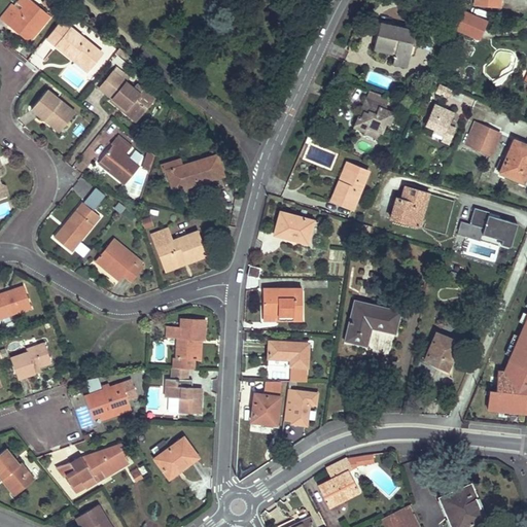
[(29,0),(21,10),(14,5),(2,21),(29,41),(50,15),(49,14),(51,11),(44,6),(42,8),(31,0),(29,0)]
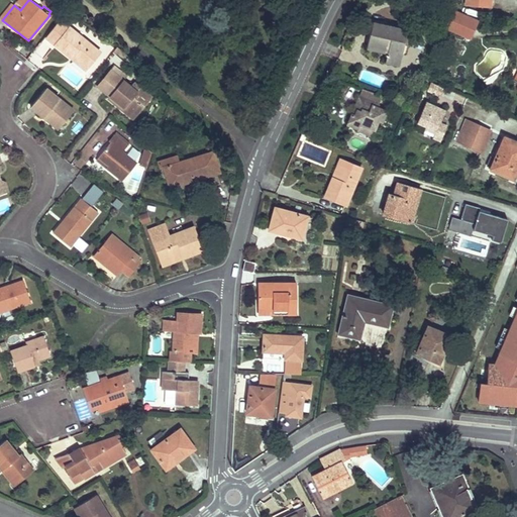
[(12,4),(0,17),(2,20),(14,5),(12,4)]
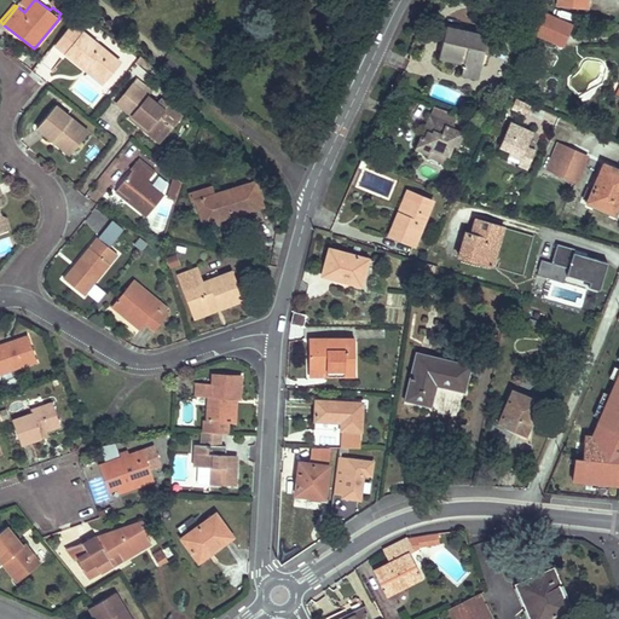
[(547,15),(537,35),(562,46),(571,25),(547,15)]
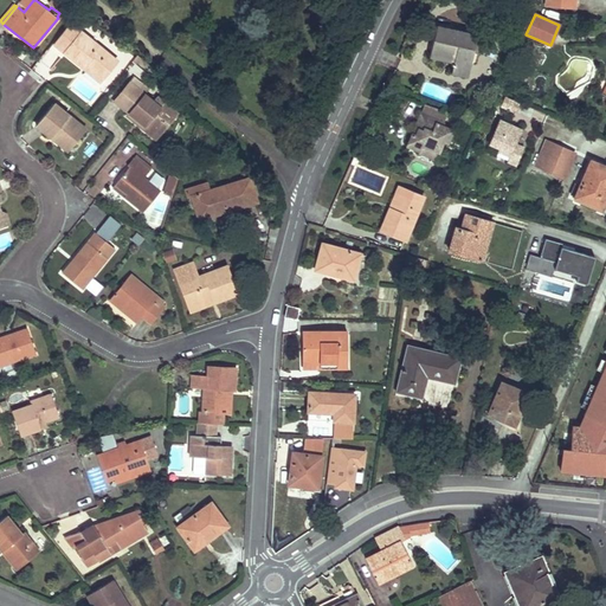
[(477,36),(437,26),(430,56),(455,60),(451,72),(468,76),(477,36)]
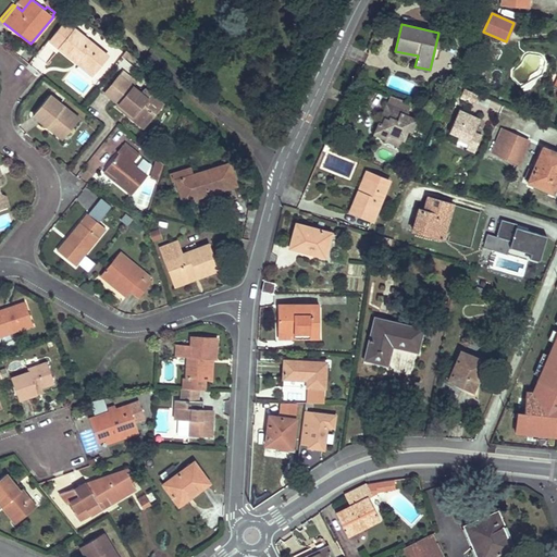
[(75,29),(60,48),(78,63),(81,61),(95,72),(108,56),(75,29)]
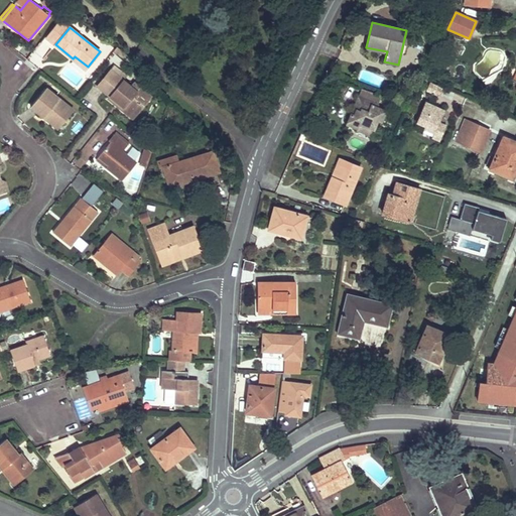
[(75,56),(73,58),(86,70),(88,67),(75,56)]
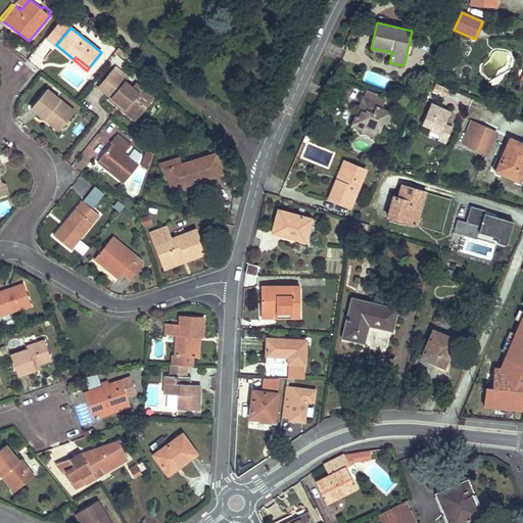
[(112,72),(99,87),(111,97),(110,100),(117,106),(120,103),(137,117),(153,97),(135,83),(132,87),(112,72)]
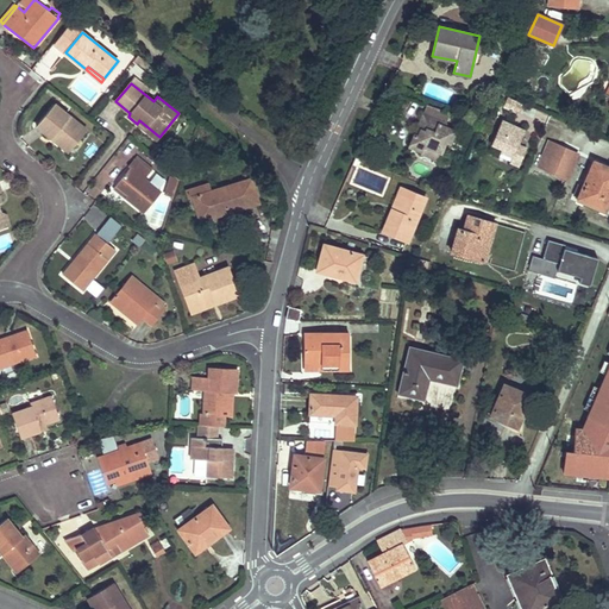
[(427,83),(425,94),(443,99),(445,88),(427,83)]
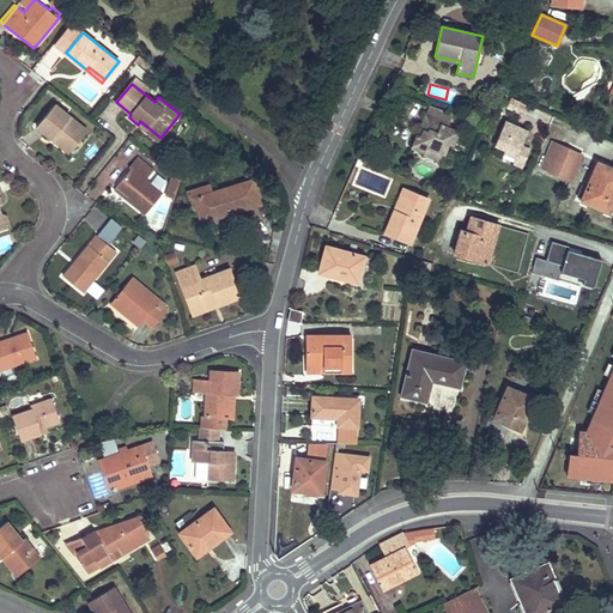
[(507,108),(523,113),(527,102),(509,97),(507,108)]
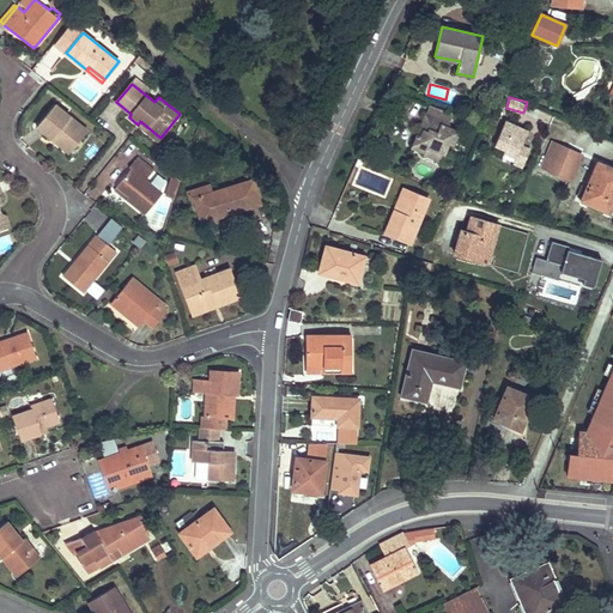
[(55,103),(37,126),(53,138),(55,135),(72,149),(87,131),(55,103)]
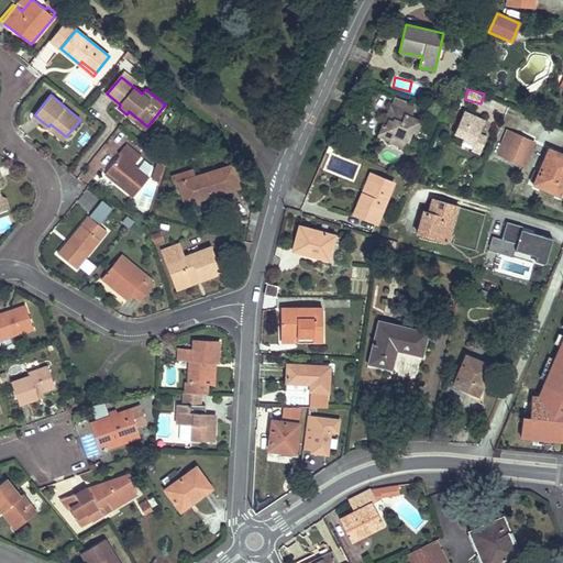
[(400,111),(379,101),(375,112),(377,116),(374,122),(371,121),(366,132),(377,136),(379,133),(382,132),(396,138),(400,128),(404,130),(409,118),(399,113),(400,111)]
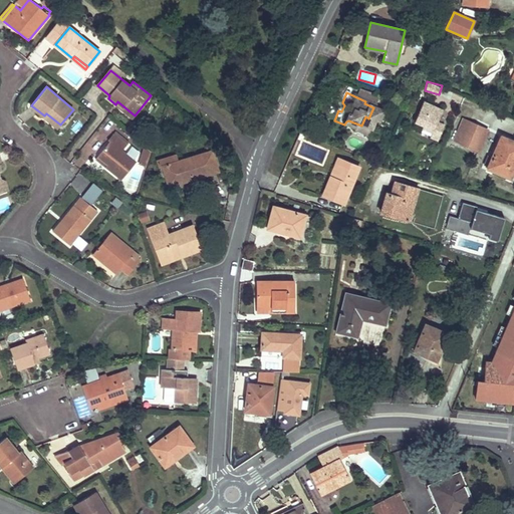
[(117,101),(115,104),(133,117),(135,115),(117,101)]
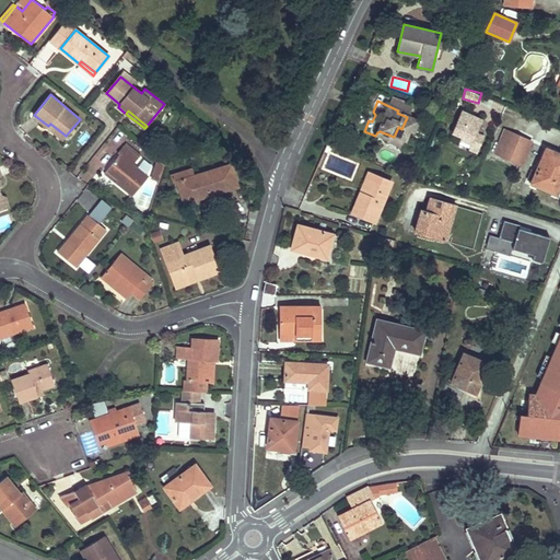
[(469,150),(477,153),(485,137),(477,133),(482,120),(462,111),(452,133),(462,137),(473,142),(470,144),(469,150)]
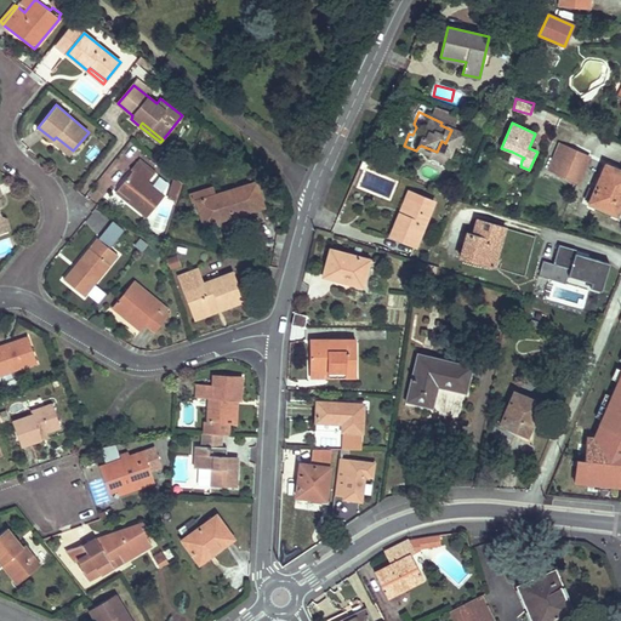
[(56,137),(53,140),(70,154),(73,151),(56,137)]
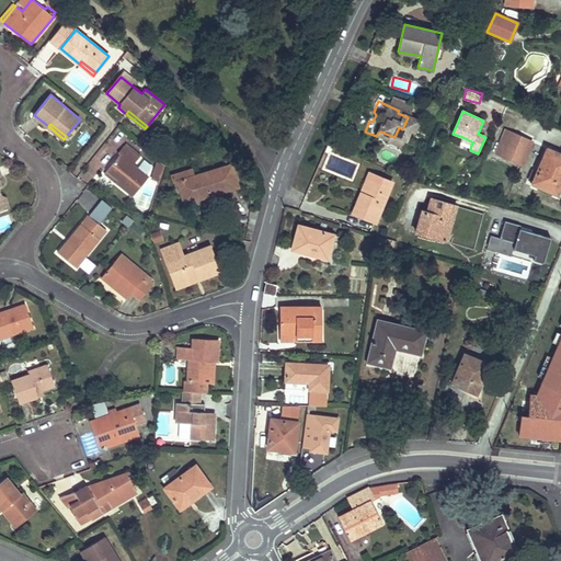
[(531,141),(505,130),(496,152),(523,163),(531,141)]
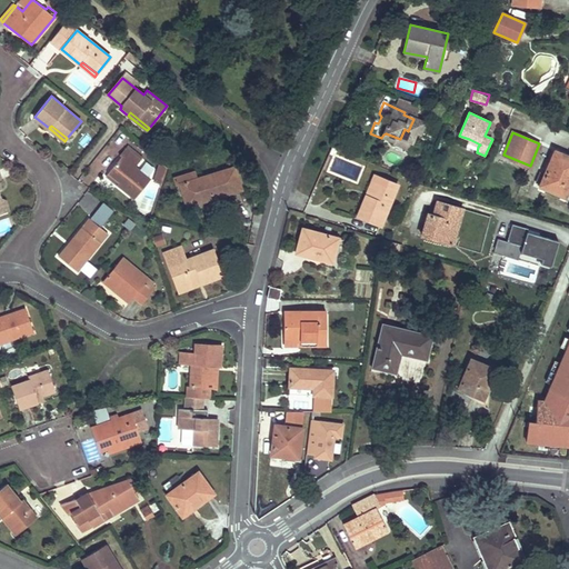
[(398,145),(400,139),(386,133),(383,135),(381,138),(398,145)]
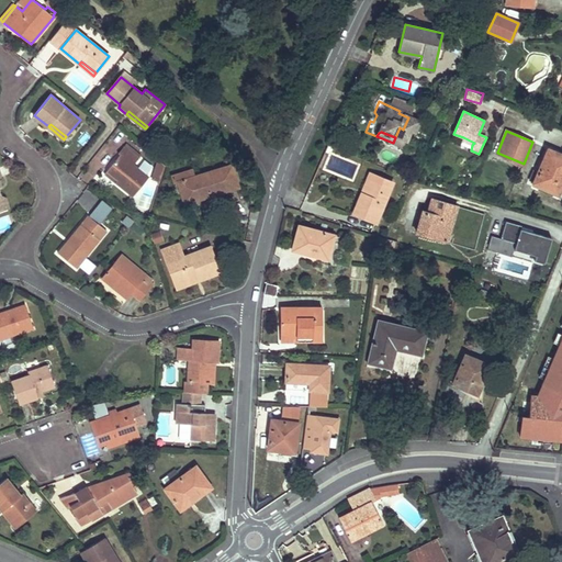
[(139,158),(125,146),(120,154),(121,154),(108,171),(119,180),(116,183),(134,197),(149,178),(134,166),(139,158)]
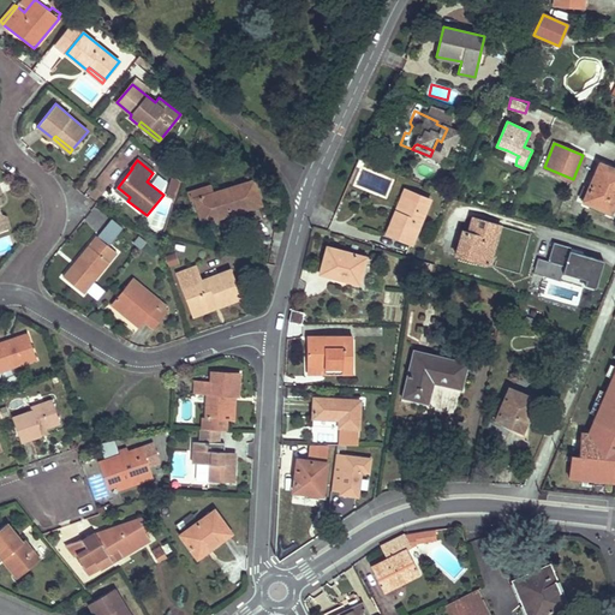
[(614,201),(614,168),(599,162),(589,187),(585,186),(580,196),(585,198),(584,199),(610,212),(614,201)]
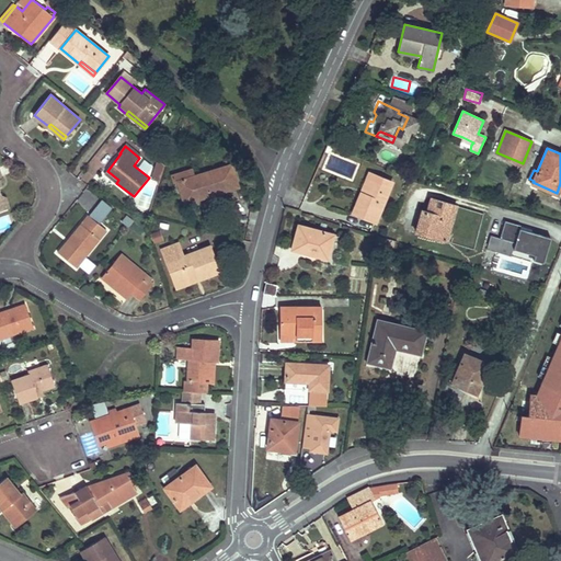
[(164,167),(159,161),(153,178),(155,182),(159,183),(164,167)]
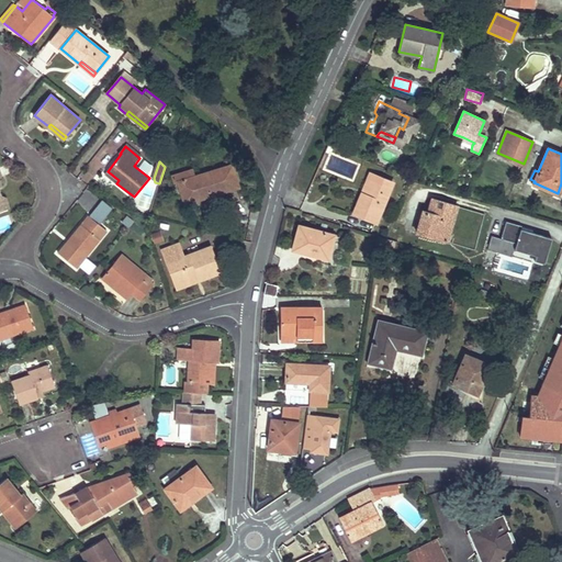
[(232,164),(178,181),(184,204),(187,204),(190,204),(194,203),(197,200),(239,187),(232,164)]
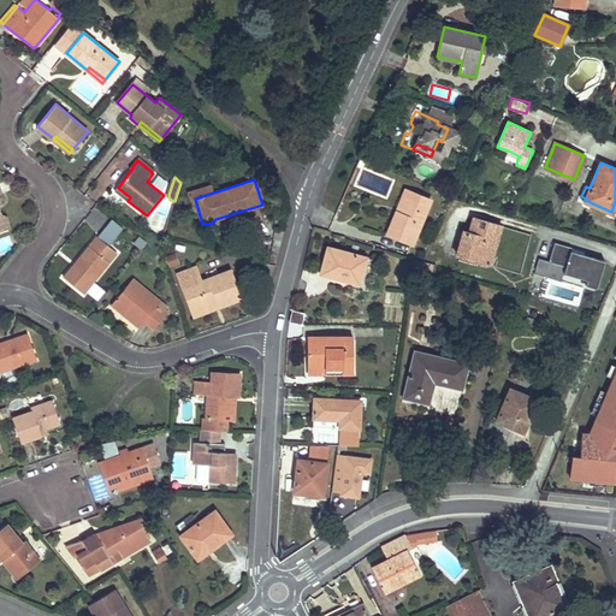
[(118,188),(116,190),(128,201),(130,197),(118,188)]
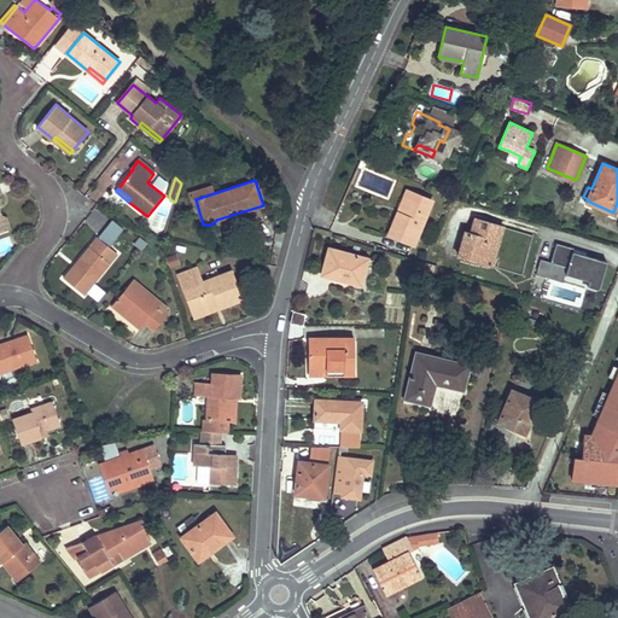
[(410,192),(407,190),(397,211),(402,214),(410,192)]
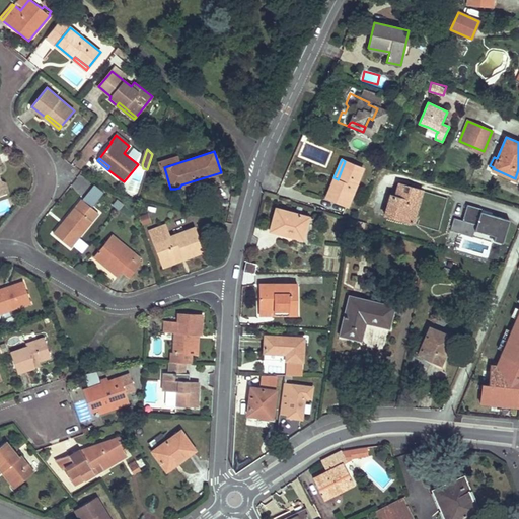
[(363,168),(345,161),(338,179),(334,177),(326,197),(348,205),(363,168)]
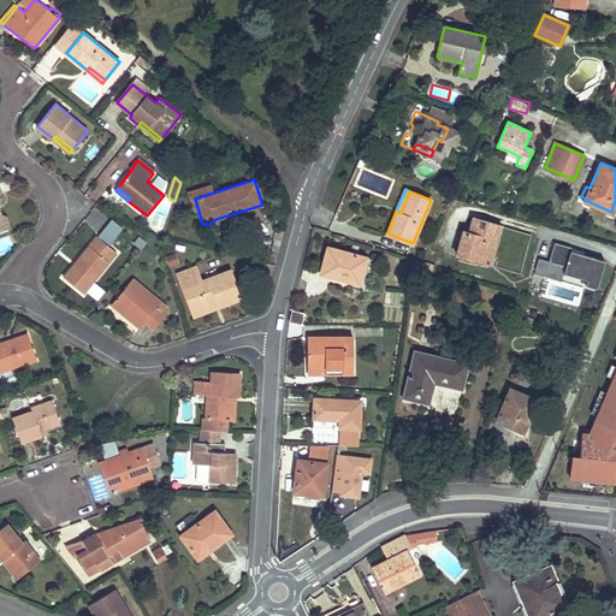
[(110,242),(122,229),(99,208),(87,221),(110,242)]
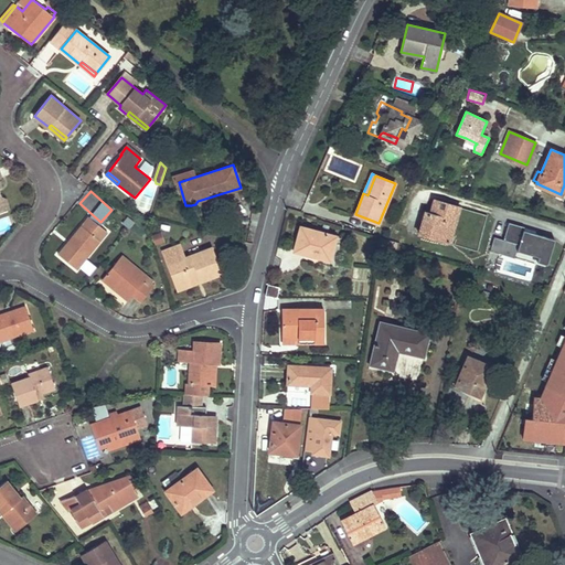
[(459,206),(434,200),(430,213),(425,211),(419,233),(437,238),(441,222),(454,226),(459,206)]
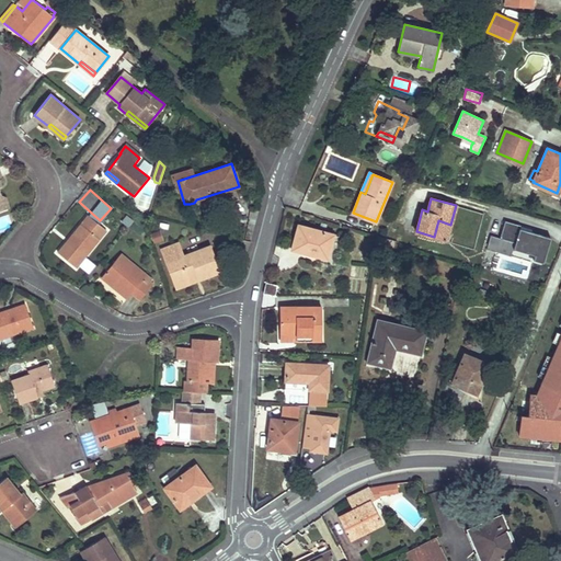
[(107,229),(89,215),(58,252),(77,266),(107,229)]
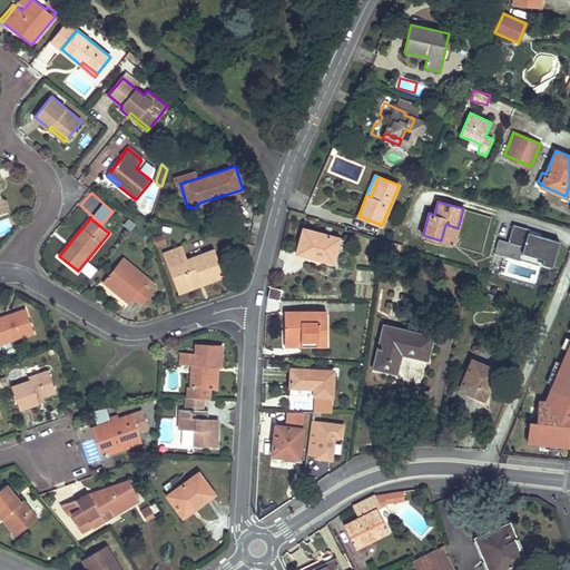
[(458,228),(445,224),(441,241),(453,244),(458,228)]
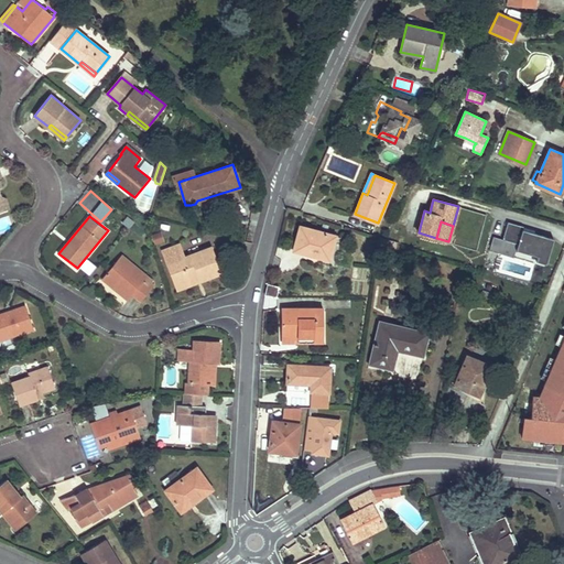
[(489,250),(514,255),(514,252),(548,259),(553,232),(507,224),(503,238),(492,236),(489,250)]
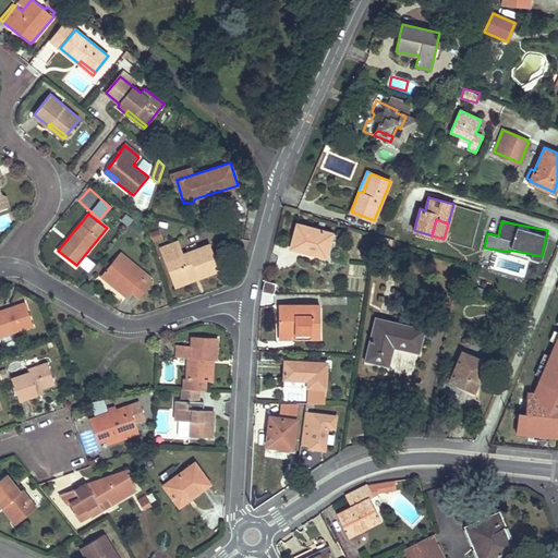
[(332,233),(296,223),(289,247),(326,257),(332,233)]
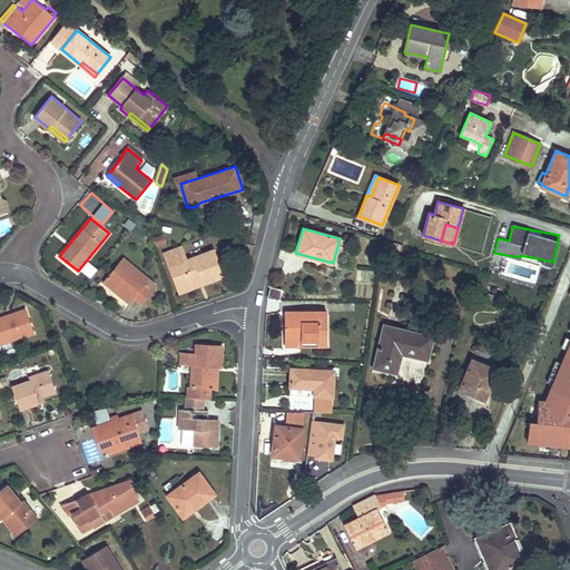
[(156,246),(166,243),(163,234),(154,236),(156,246)]
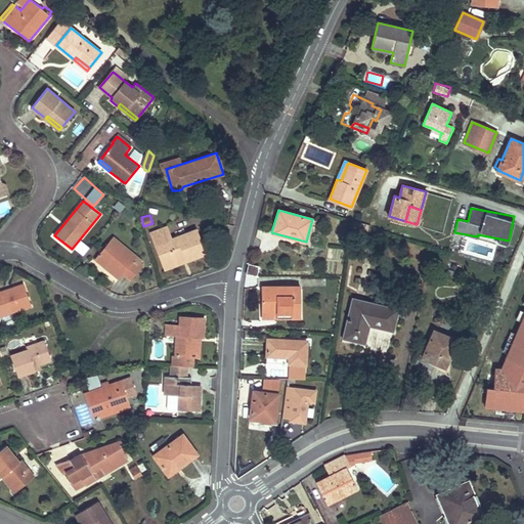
[(167,226),(151,232),(163,264),(184,256),(186,261),(205,254),(195,229),(171,238),(167,226)]
